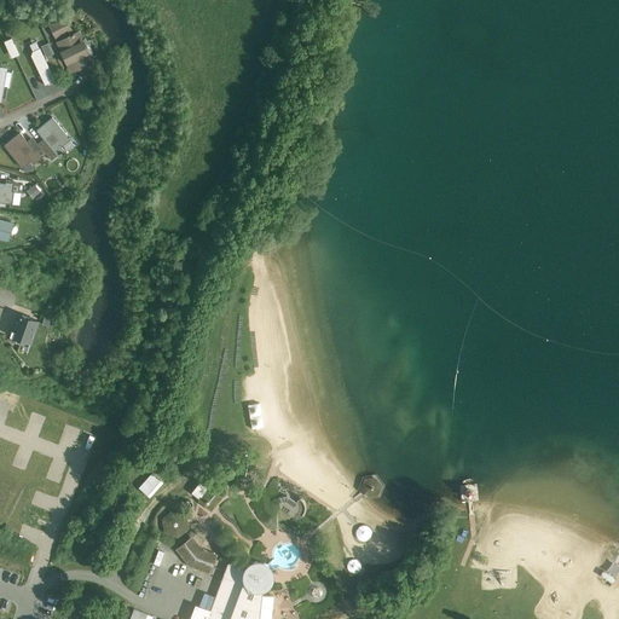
[(65,17),(48,25),(55,38),(71,30),(65,17)]
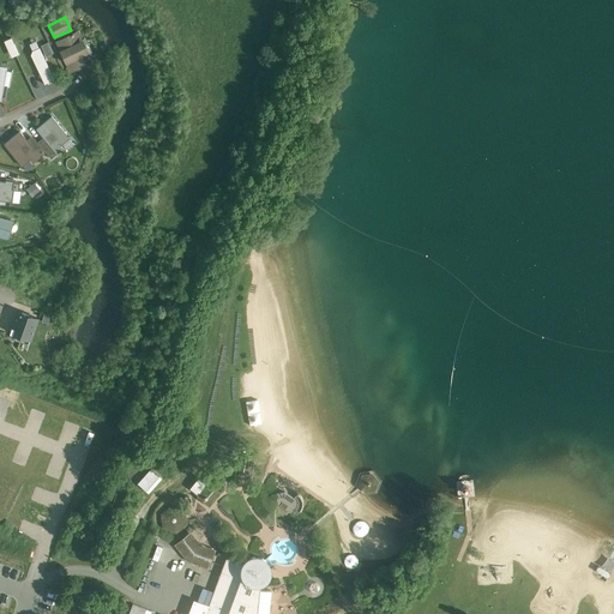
[(79,31),(56,41),(70,70),(92,59),(79,31)]
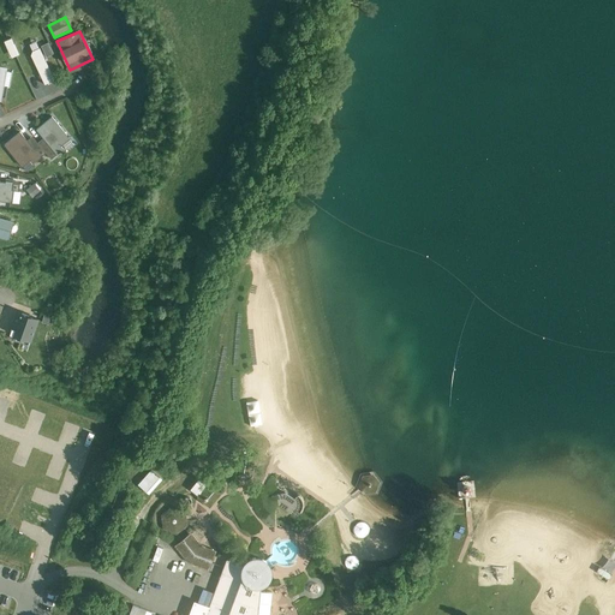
[(11,36),(1,41),(11,58),(19,54),(11,36)]
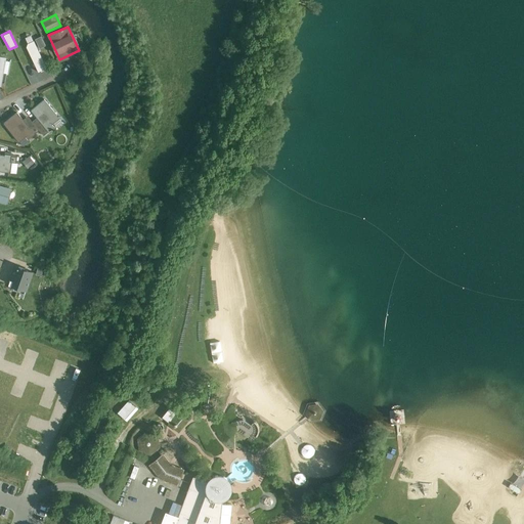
[(39,72),(47,68),(34,41),(26,45),(39,72)]
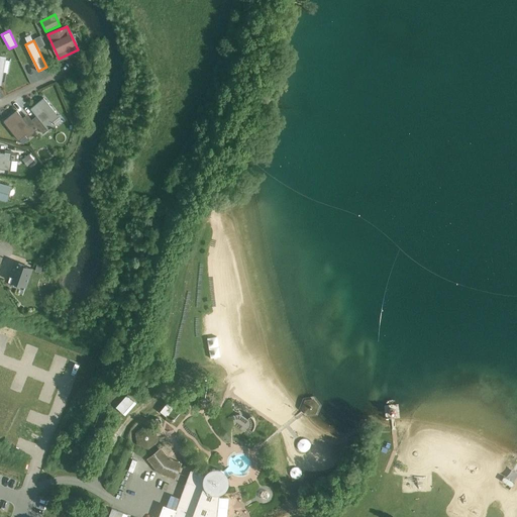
[(59,116),(43,98),(30,109),(43,124),(38,128),(43,133),(54,125),(50,122),(59,116)]
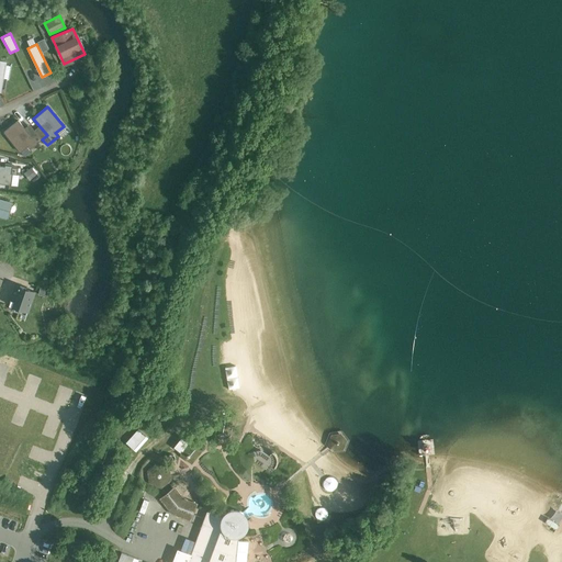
[(32,137),(19,121),(4,132),(20,152),(29,145),(31,148),(42,139),(37,133),(32,137)]
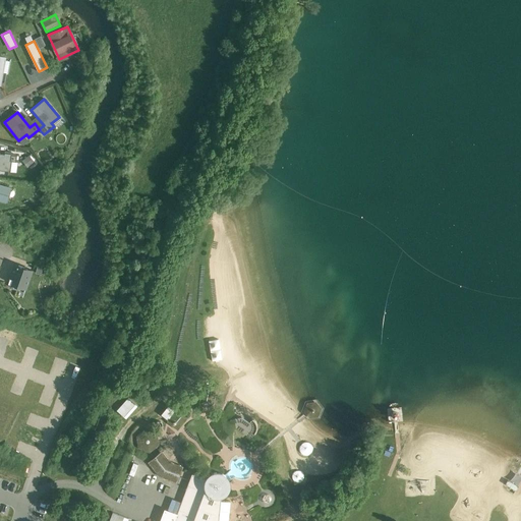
[(16,157),(0,154),(0,169),(9,171),(10,162),(15,162),(16,157)]
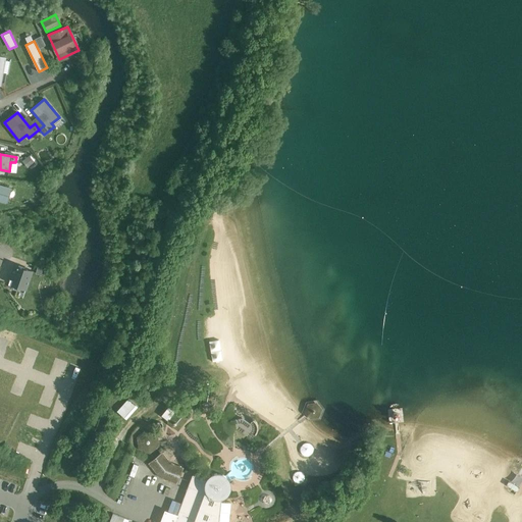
[(22,160),(30,168),(37,162),(30,154),(22,160)]
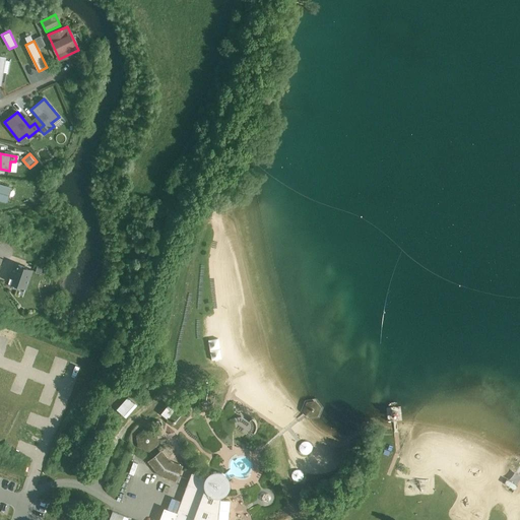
[(11,187),(0,183),(0,200),(7,202),(11,187)]
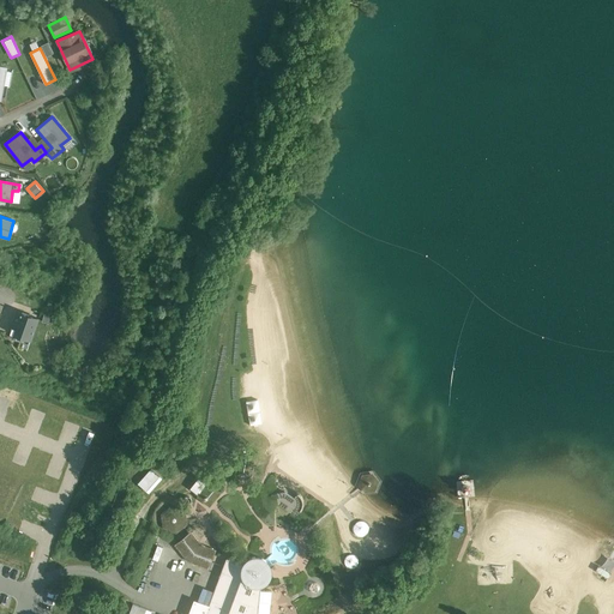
[(38,319),(18,312),(10,332),(17,335),(14,339),(29,344),(38,319)]
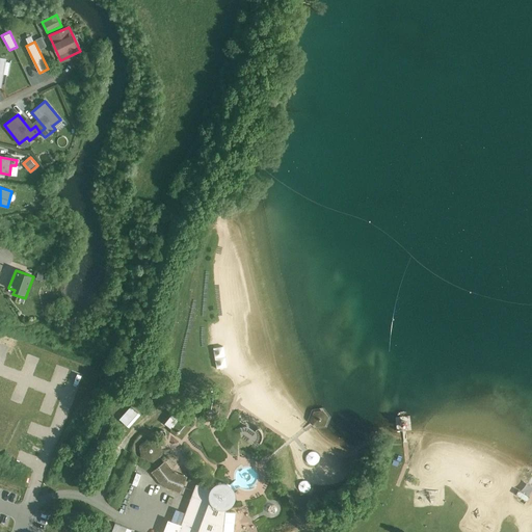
[(223,346),(213,348),(216,368),(228,366),(223,346)]
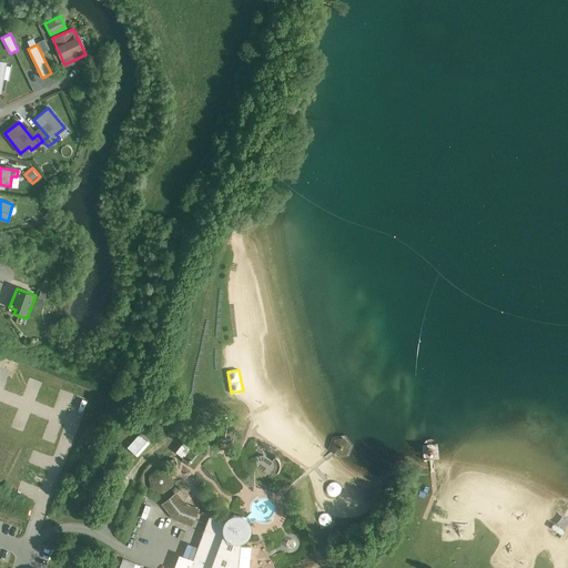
[(233,422),(223,419),(220,437),(231,438),(233,422)]
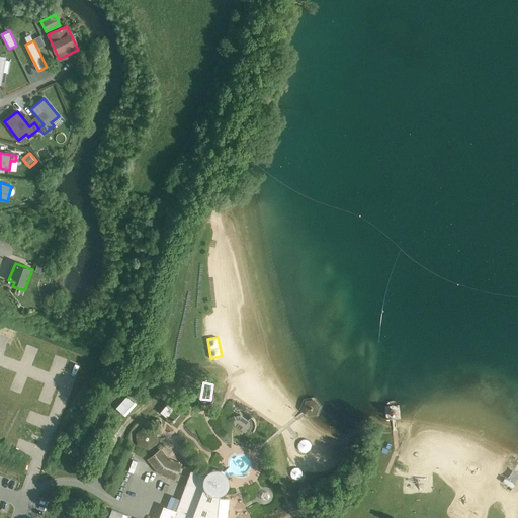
[(125,400),(117,409),(126,416),(134,406),(125,400)]
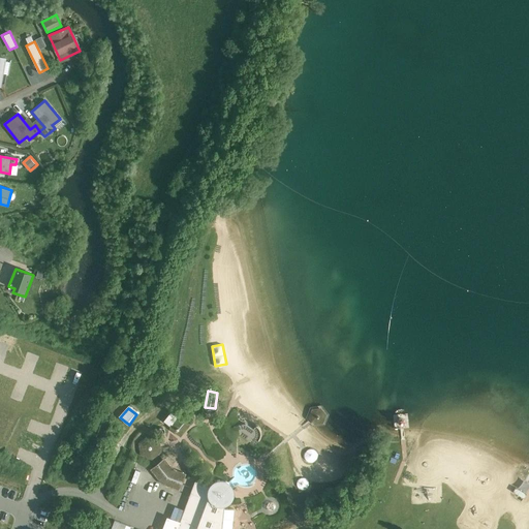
[(320,410),(313,411),(311,418),(315,424),(322,423),(324,416),(320,410)]
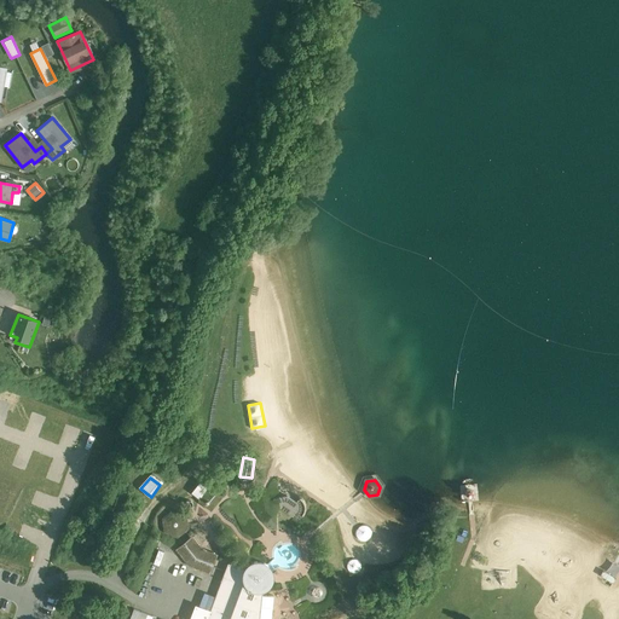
[(212,489),(204,496),(201,493),(197,498),(209,508),(220,495),(212,489)]
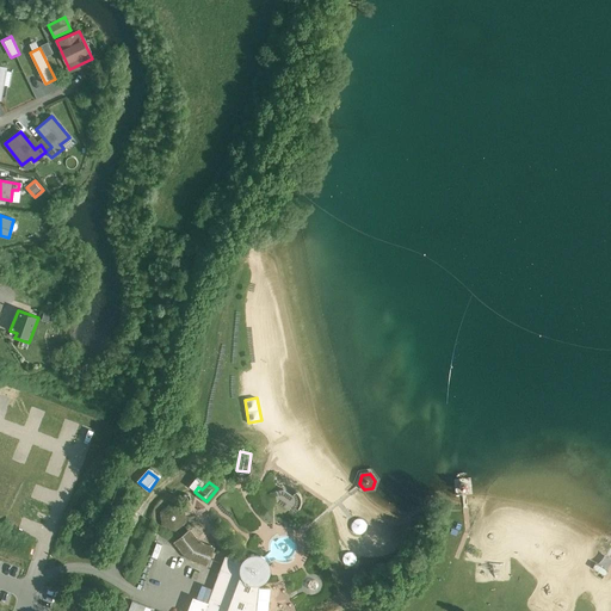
[(292,497),(284,491),(275,492),(277,503),(296,516),(300,510),(302,505),(302,500),(301,495),(297,491),(292,497)]
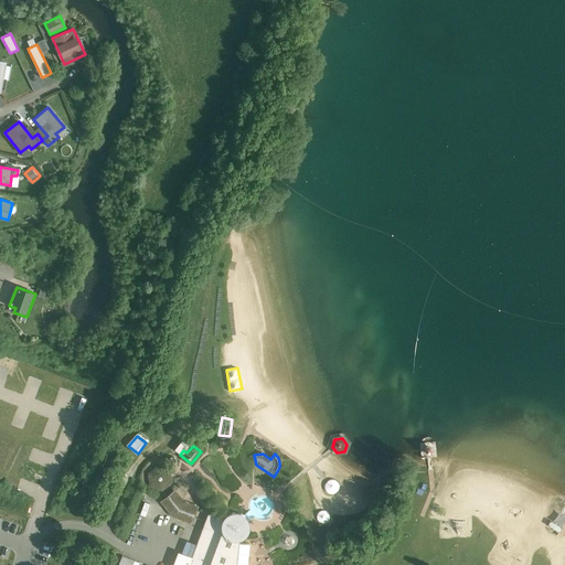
[(168,471),(159,468),(149,476),(150,483),(162,488),(170,481),(168,471)]
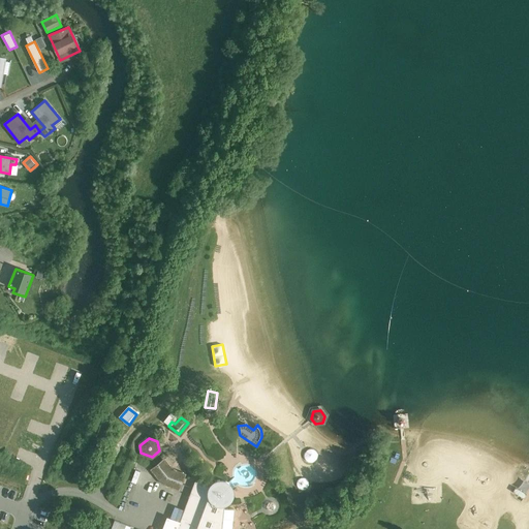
[(317,459),(311,449),(302,456),(308,465),(317,459)]
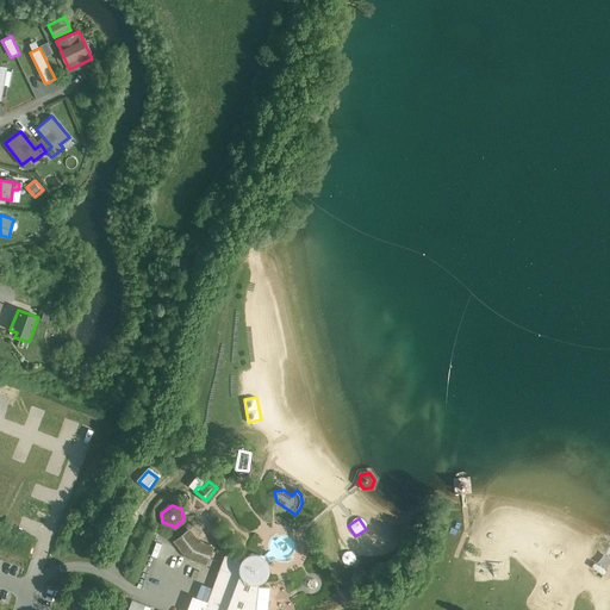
[(201,543),(197,540),(194,541),(187,531),(176,541),(188,556),(206,564),(211,549),(200,546),(201,543)]
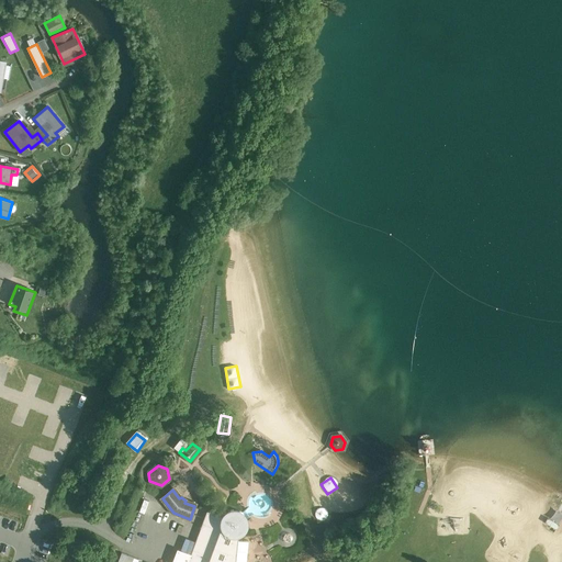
[(142,497),(137,510),(157,517),(161,504),(142,497)]
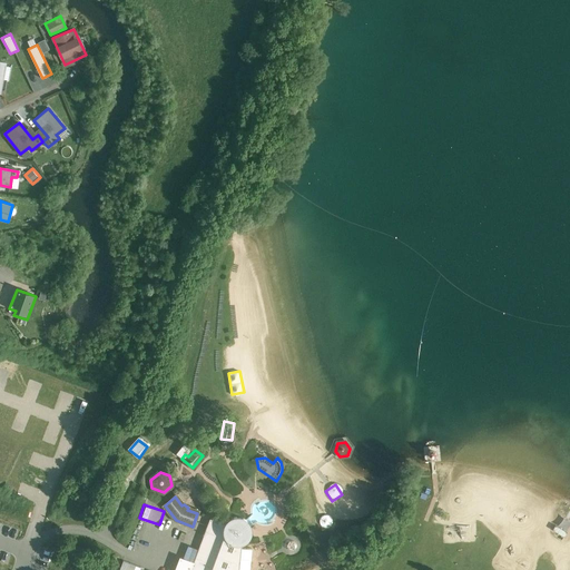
[(224,523),(210,519),(194,562),(183,558),(177,569),(236,569),(249,569),(252,549),(238,548),(239,542),(244,540),(247,537),(249,532),(249,528),(248,522),(244,519),(239,518),(234,518),(229,520),(226,524),(224,523)]
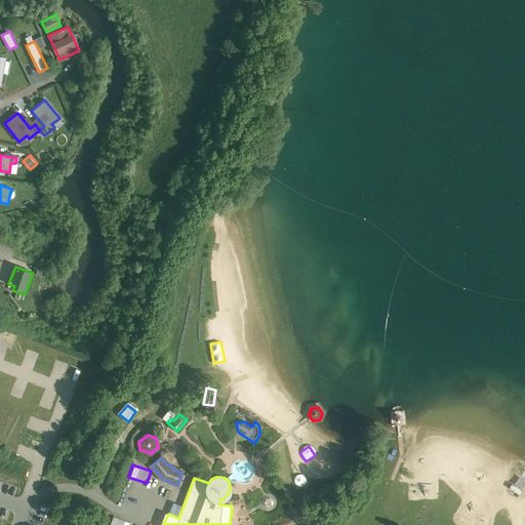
All buildings are outlined.
